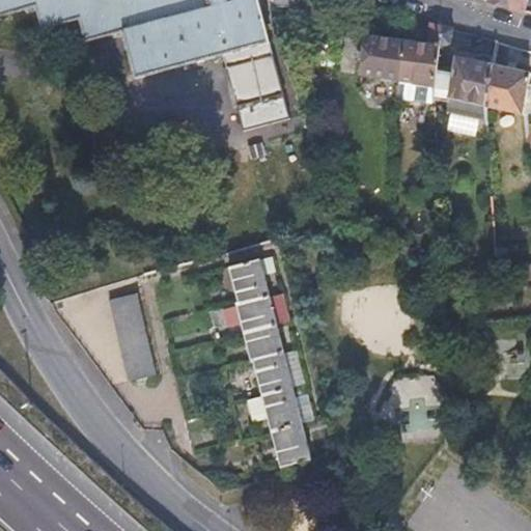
[(0,0),(0,18),(35,8),(42,31),(81,21),(87,44),(122,34),(137,81),(273,45),(258,0),(251,0),(229,6),(227,0),(0,0)]
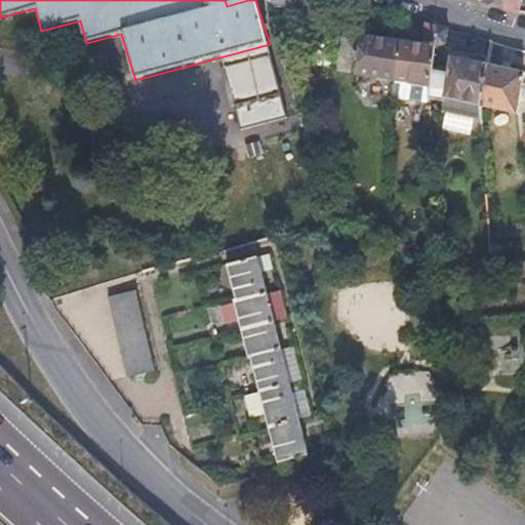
[(295,0),(267,0),(270,8),(293,10),(295,0)]
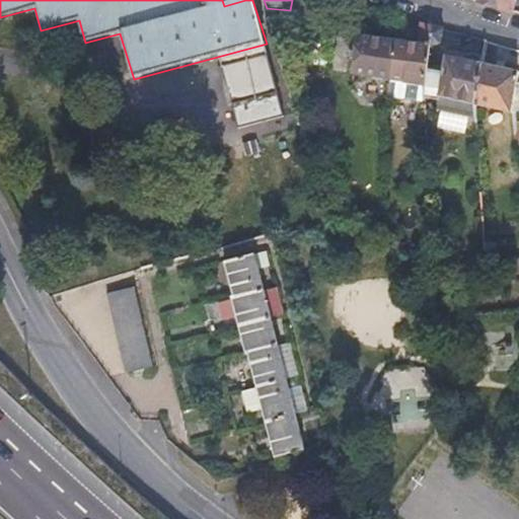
[(479,0),(478,3),(494,7),(513,13),(516,0),(479,0)]
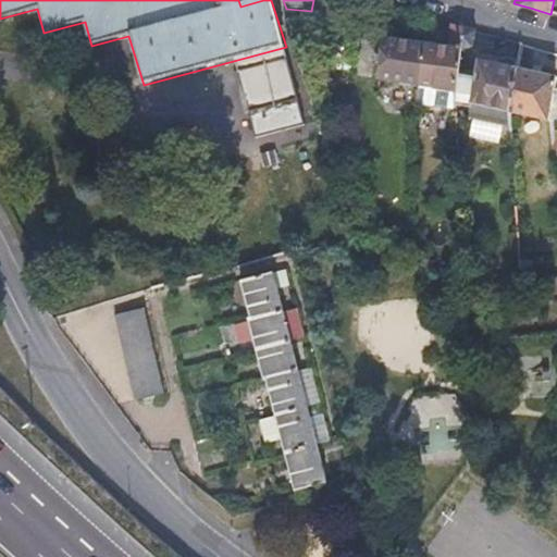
[(425,45),(418,86),(455,93),(462,28),(452,25),(447,47),(425,45)]
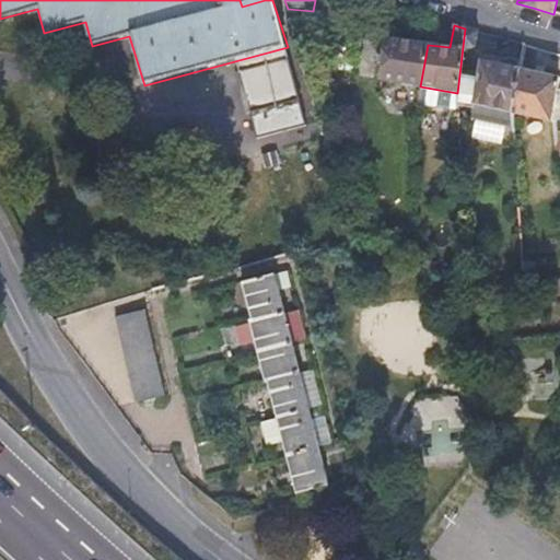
[(381,80),(420,86),(428,45),(385,37),(381,80)]
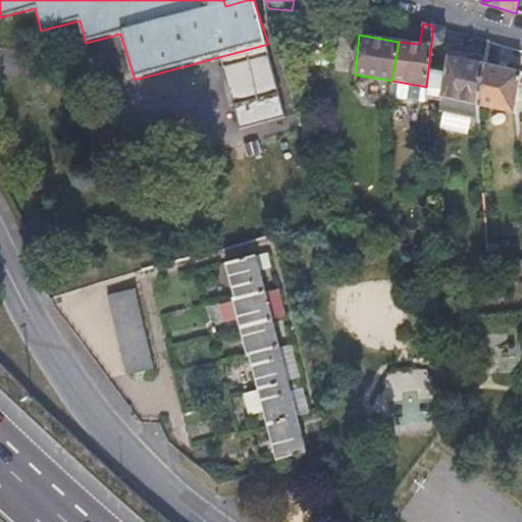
[(442,94),(477,106),(484,67),(485,58),(472,53),(468,61),(448,54),(441,72),(428,69),(426,87),(426,97),(440,100),(442,94)]
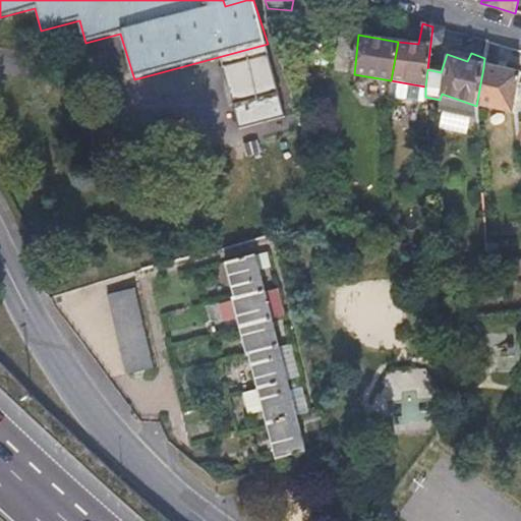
[(483,67),(476,106),(512,112),(520,72),(483,67)]
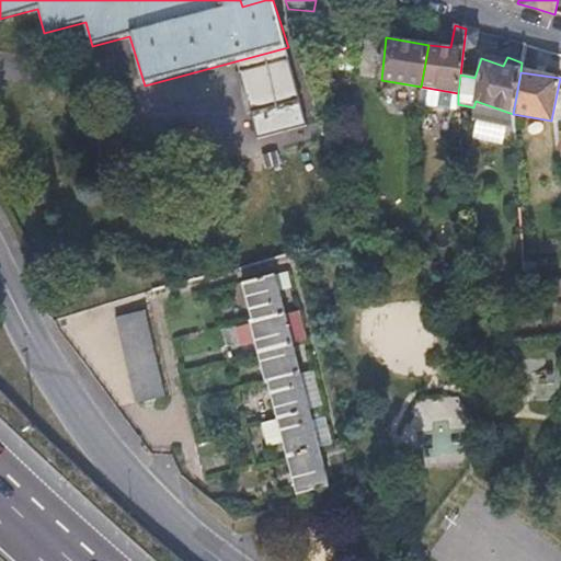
[(294,205),(329,196),(300,94),(265,103),(294,205)]
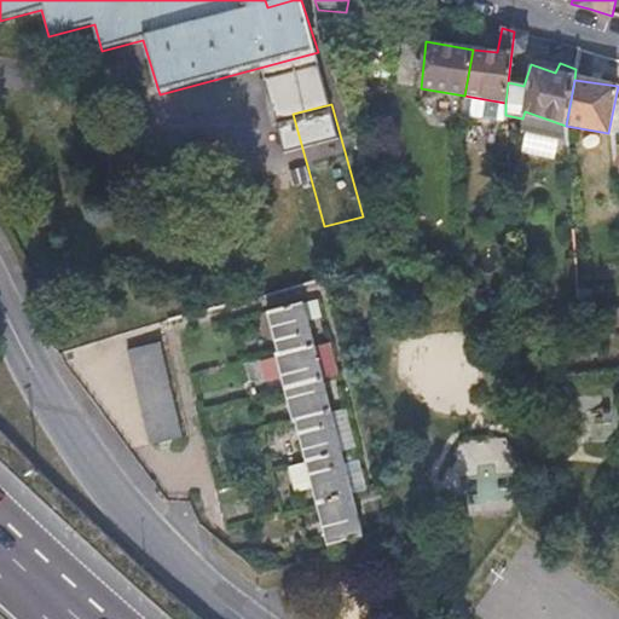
[(364,534),(304,301),(268,310),(329,544),(364,534)]
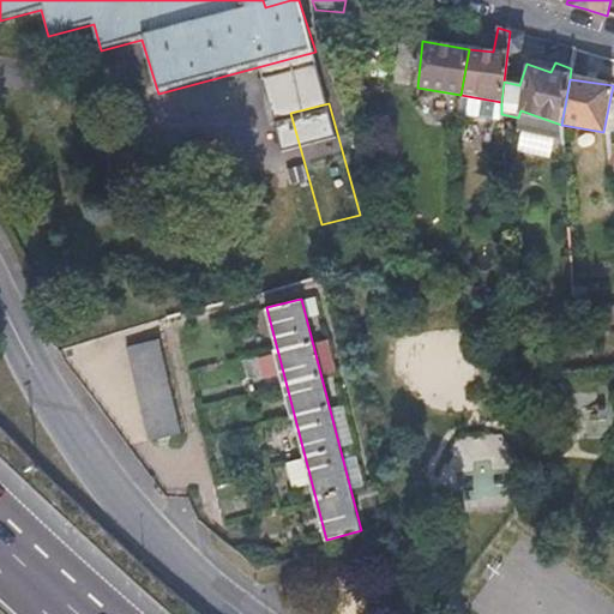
[(186,431),(158,338),(128,345),(157,439),(186,431)]
